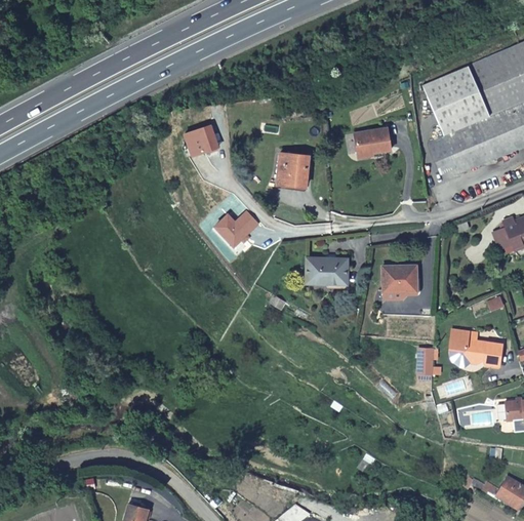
[(484,107),(523,91),(523,48),(470,71),(424,89),(438,125),(484,107)]
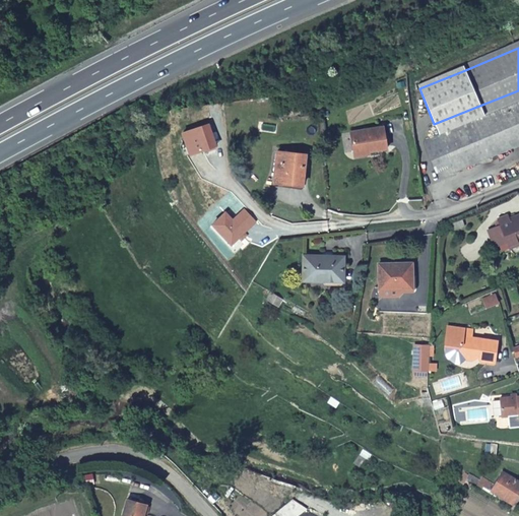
[(518,90),(479,106),(434,124),(439,135),(450,168),(453,174),(518,145),(518,90)]
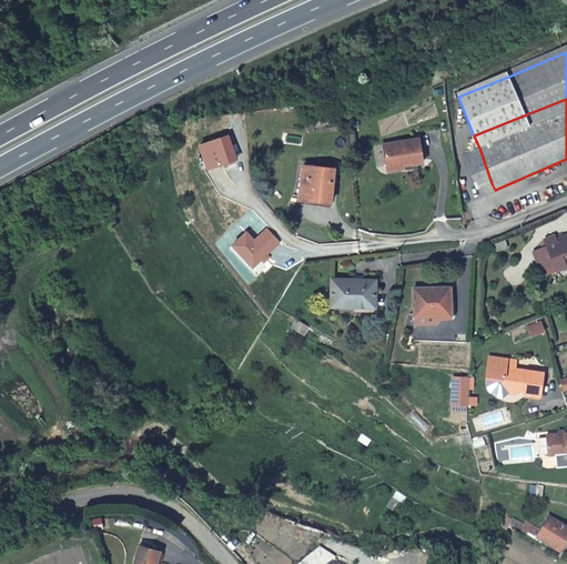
[(201,147),(209,170),(236,161),(229,137),(201,147)]
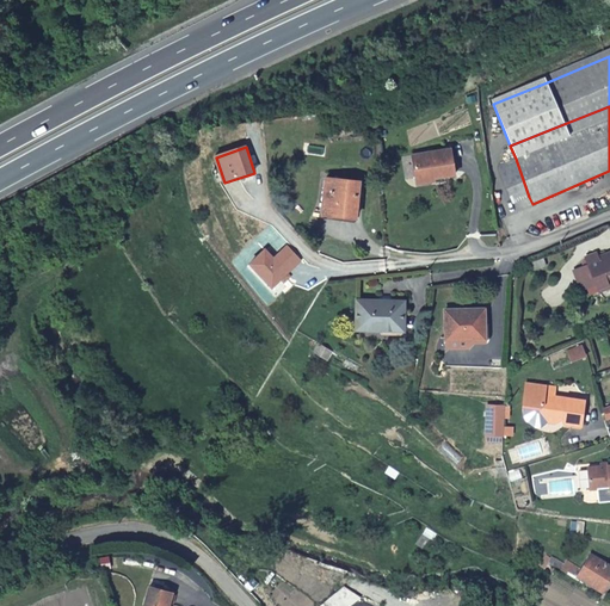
[(450,149),(420,156),(424,179),(435,178),(435,179),(456,175),(450,149)]
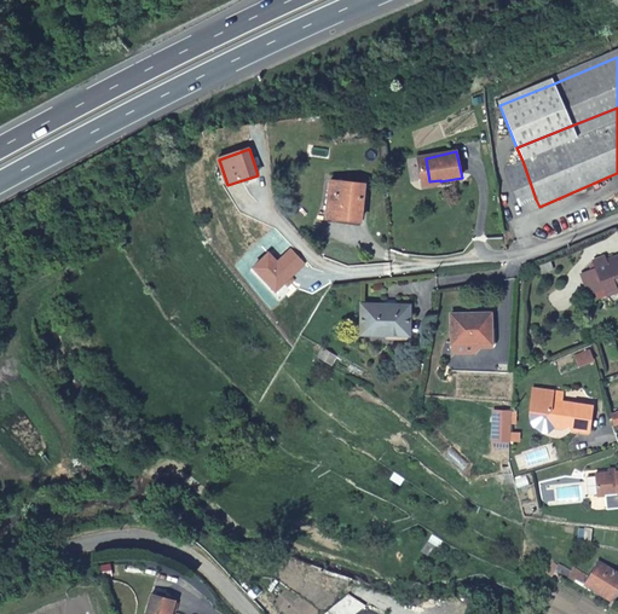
[(429,181),(426,158),(419,160),(423,183),(429,181)]
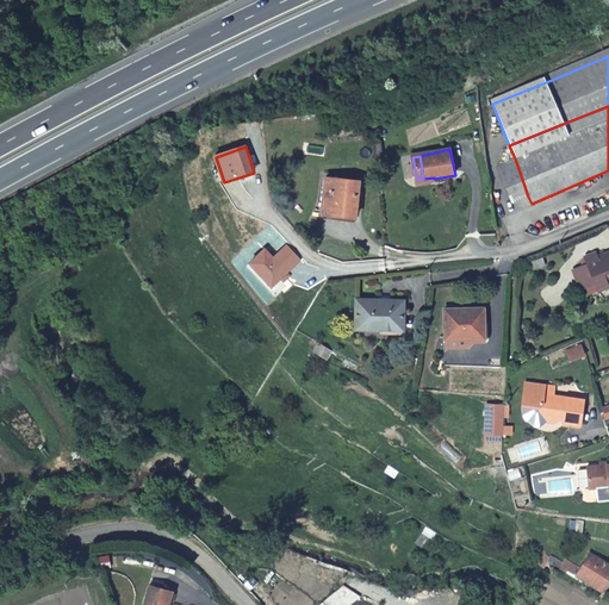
[(513,201),(528,197),(515,158),(498,167),(513,201)]
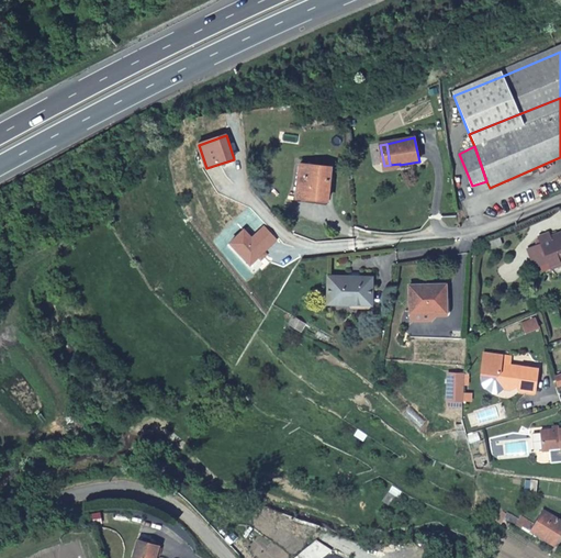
[(302,163),(300,196),(331,198),(333,165),(302,163)]
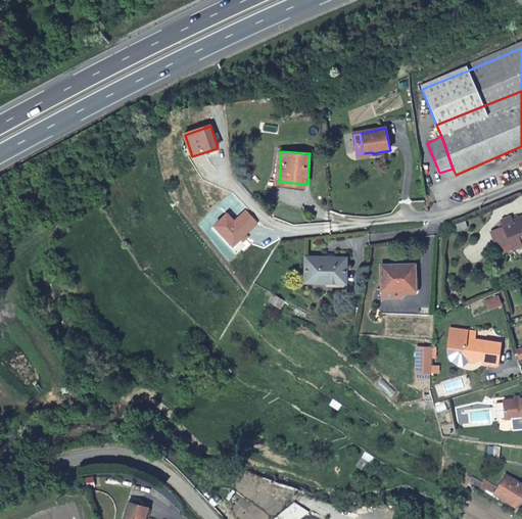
[(227,216),(214,227),(232,247),(240,240),(245,236),(256,225),(249,216),(242,216),(234,223),(227,216)]
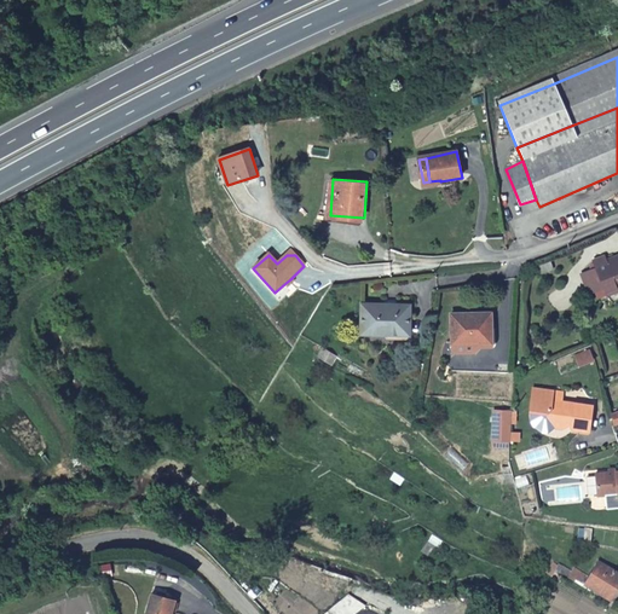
[(595,261),(599,268),(605,288),(608,296),(617,293),(617,259),(610,262),(608,256),(595,261)]
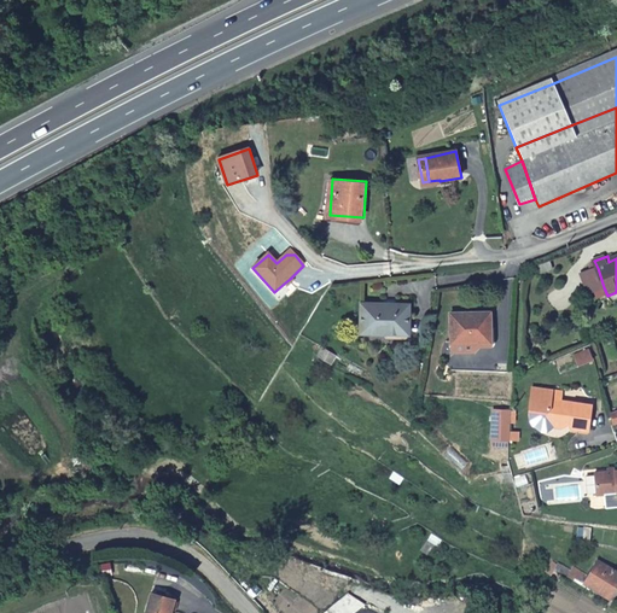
[(604,287),(598,268),(582,274),(589,292),(604,287)]
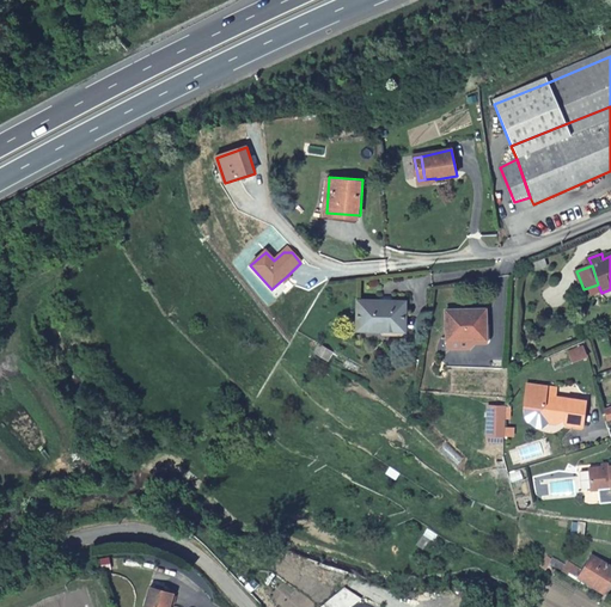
[(356,304),(355,332),(402,335),(403,305),(356,304)]
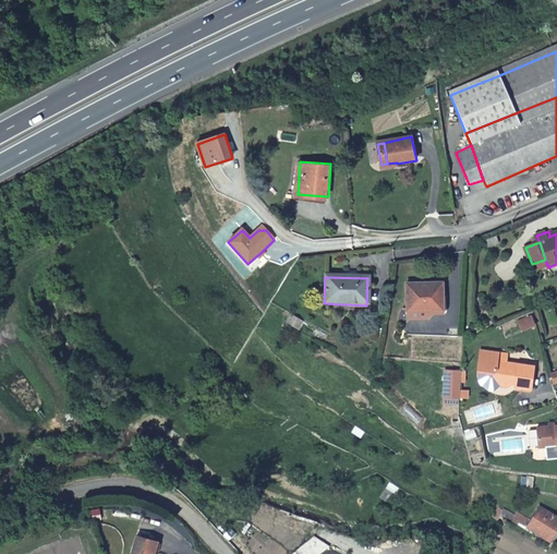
[(406,287),(409,314),(409,318),(412,321),(431,318),(433,315),(432,312),(445,311),(443,282),(406,287)]
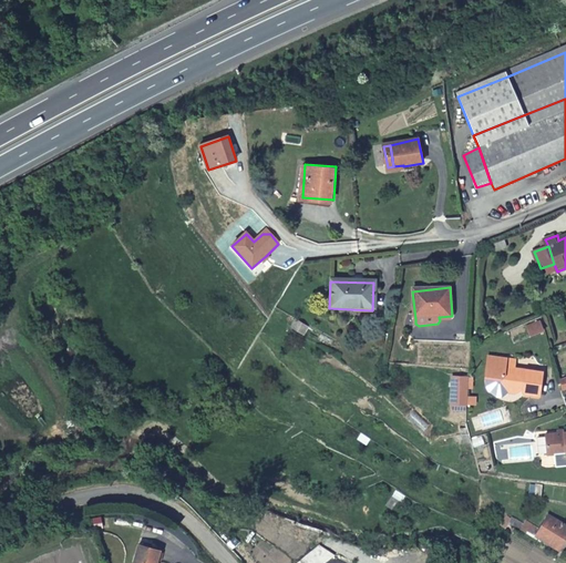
[(542,318),(528,323),(532,333),(545,327),(542,318)]
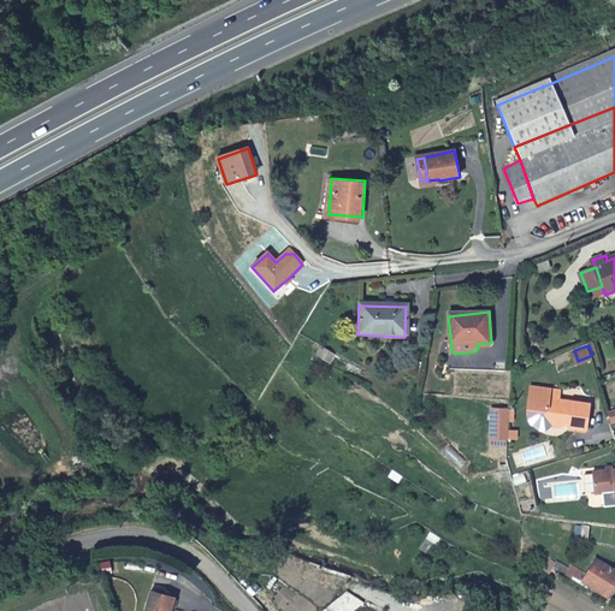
[(335,355),(321,348),(317,357),(330,365),(335,355)]
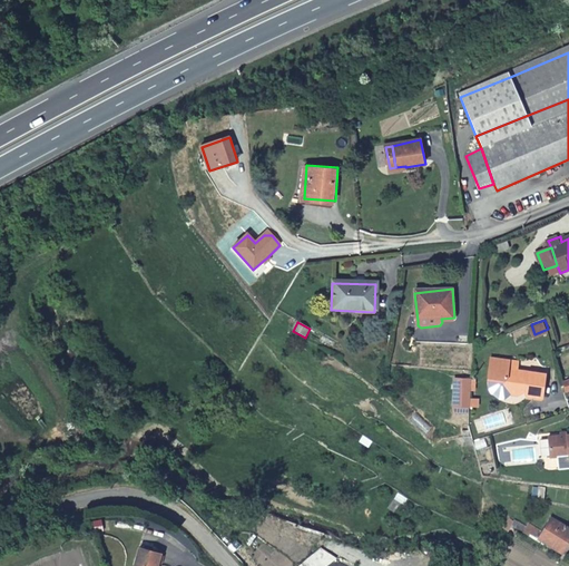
[(521,353),(493,350),(490,372),(504,373),(514,386),(521,381),(529,382),(528,384),(530,388),(546,390),(548,366),(520,361),(521,353)]
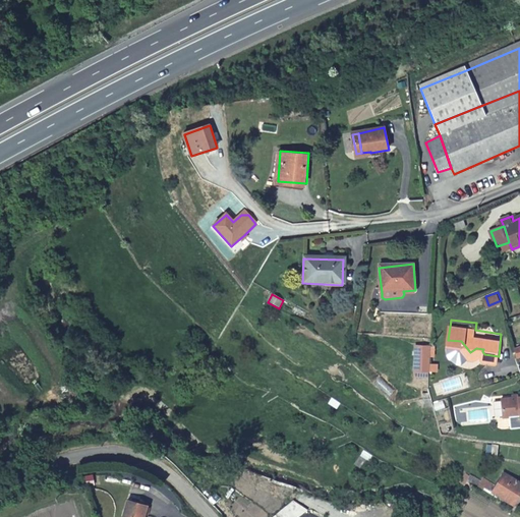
[(432,360),(436,341),(429,340),(428,351),(421,351),(420,367),(431,367),(432,360)]
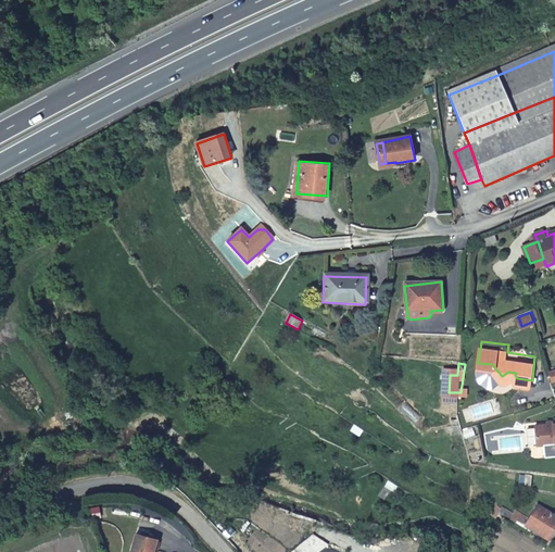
[(554,418),(537,421),(539,440),(545,440),(554,440),(554,418)]
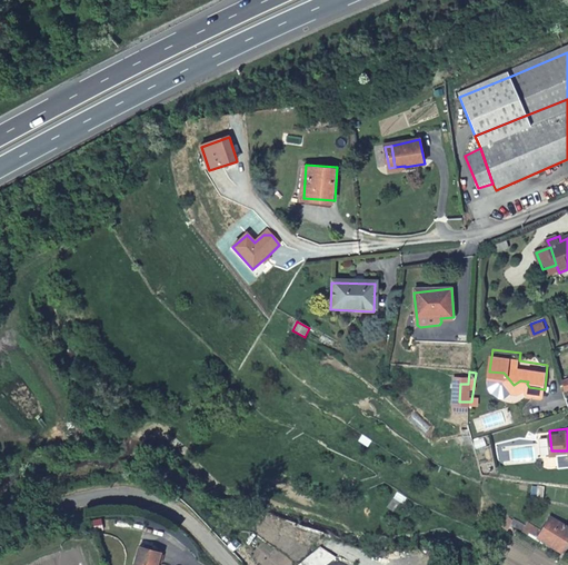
[(567,450),(558,450),(558,464),(567,462),(567,450)]
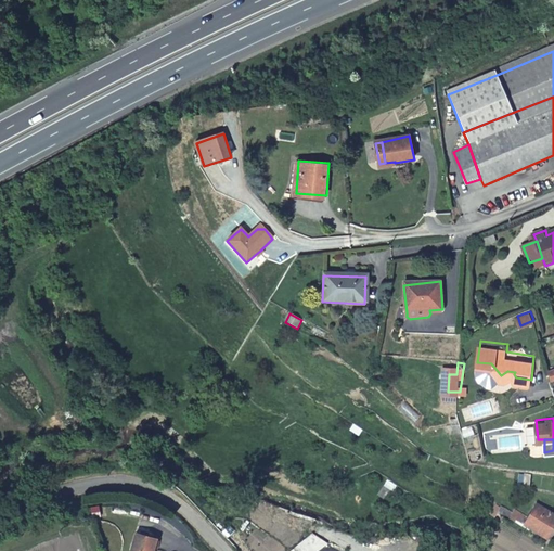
[(553,507),(540,499),(526,522),(546,533),(553,521),(553,507)]
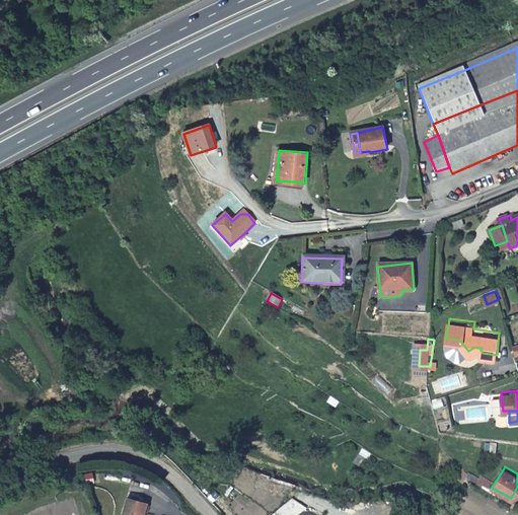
[(128,489),(122,507),(120,514),(137,514),(138,512),(141,513),(147,494),(144,493),(128,489)]
